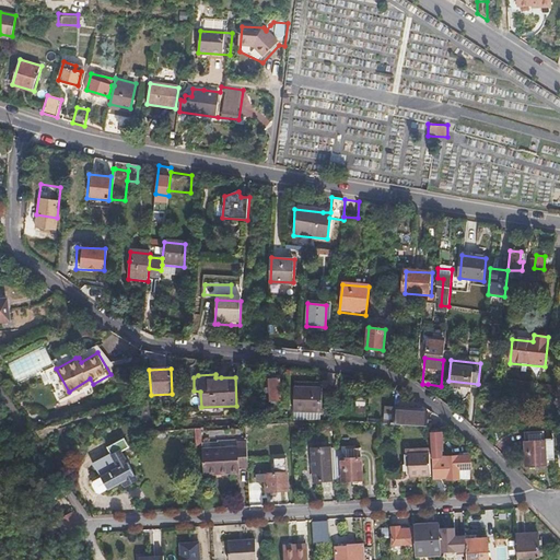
[(281,398),(280,378),(269,378),(270,398),(281,398)]
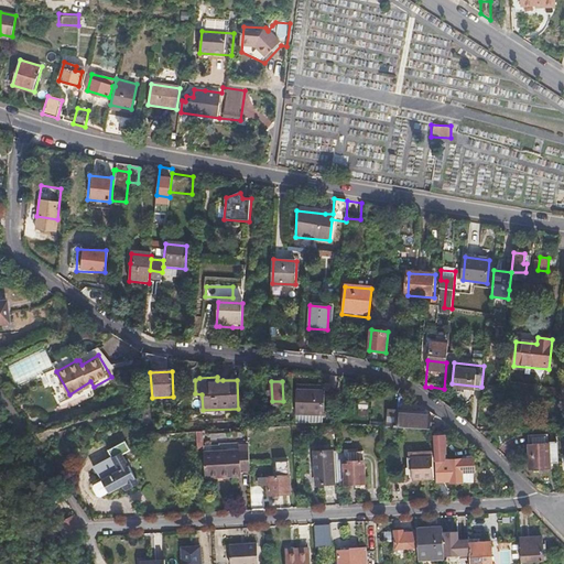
[(325,411),(325,388),(296,388),(296,411),(325,411)]
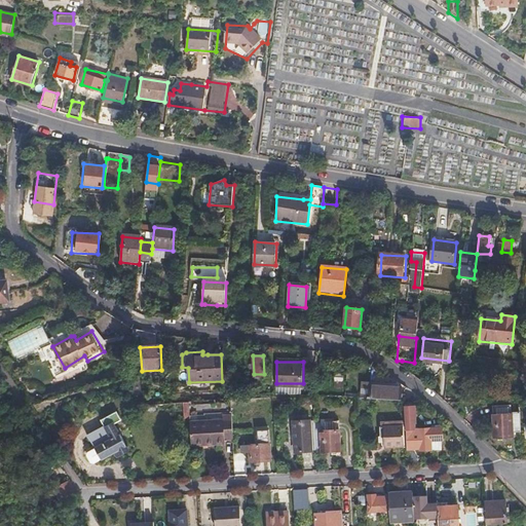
[(340,373),(340,363),(332,363),(331,372),(340,373)]
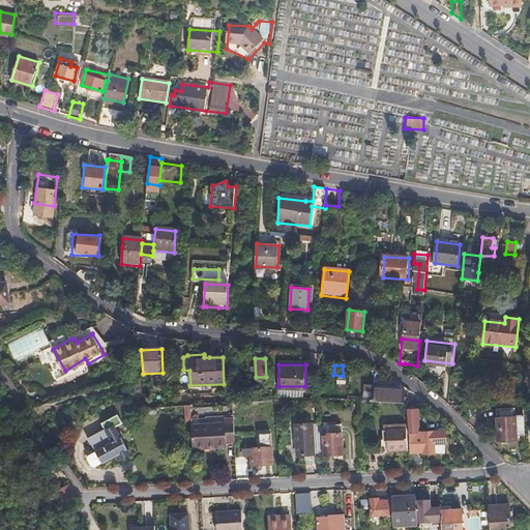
[(405,389),(383,387),(385,370),(374,366),(372,383),(364,383),(362,400),(404,402),(405,389)]
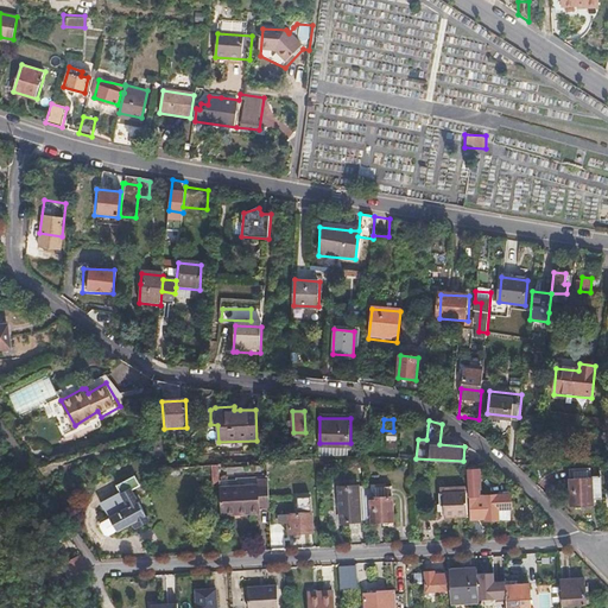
[(602,496),(602,474),(593,475),(593,468),(571,469),(572,505),(594,504),(594,498),(602,496)]
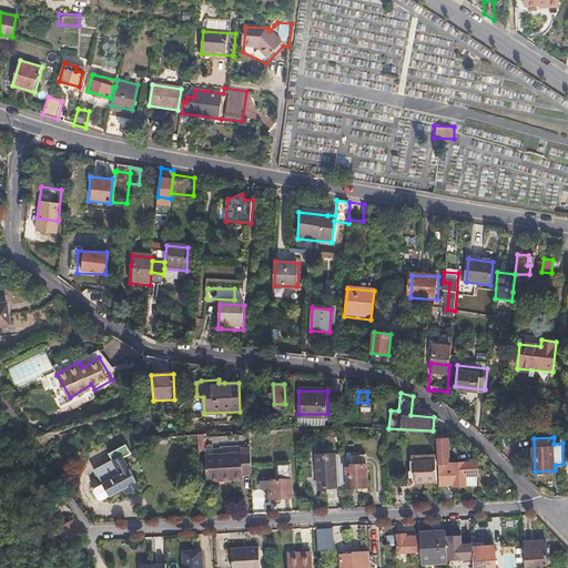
[(477,474),(476,462),(446,463),(445,455),(448,455),(447,438),(436,438),(439,484),(456,483),(456,486),(466,485),(465,474),(477,474)]
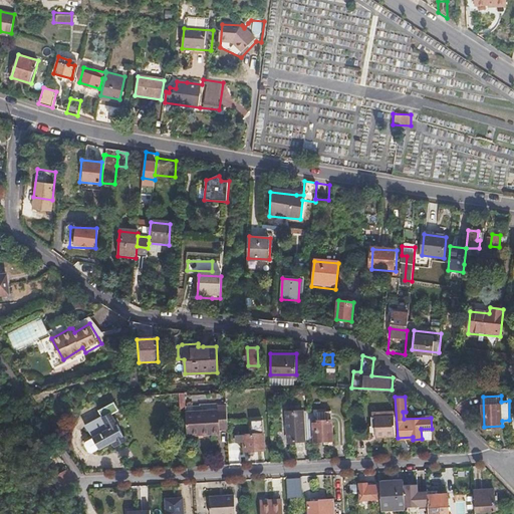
[(122,435),(116,423),(115,423),(110,414),(117,410),(113,402),(98,410),(101,416),(84,424),(91,435),(107,428),(91,437),(91,438),(85,440),(84,443),(88,451),(90,451),(91,451),(97,448),(113,440),(115,443),(123,439),(122,436),(122,435)]
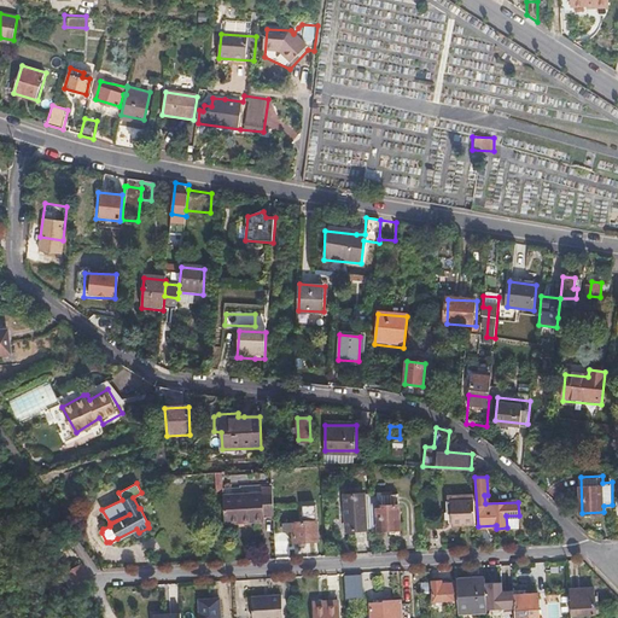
[(366,528),(365,493),(355,493),(354,489),(345,489),(345,493),(344,493),(345,529),(366,528)]
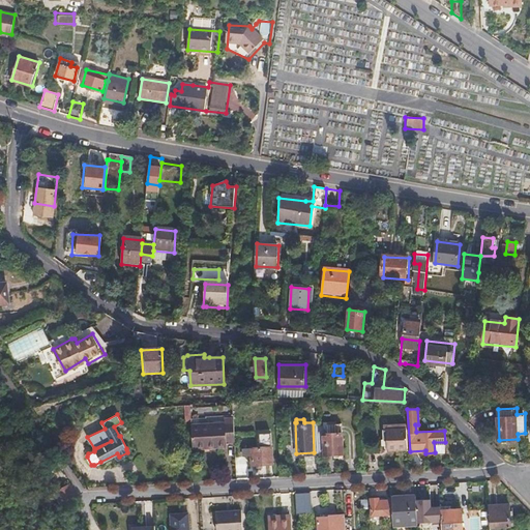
[(235,444),(234,420),(226,421),(226,425),(192,427),(193,450),(210,449),(211,452),(226,452),(226,445),(235,444)]
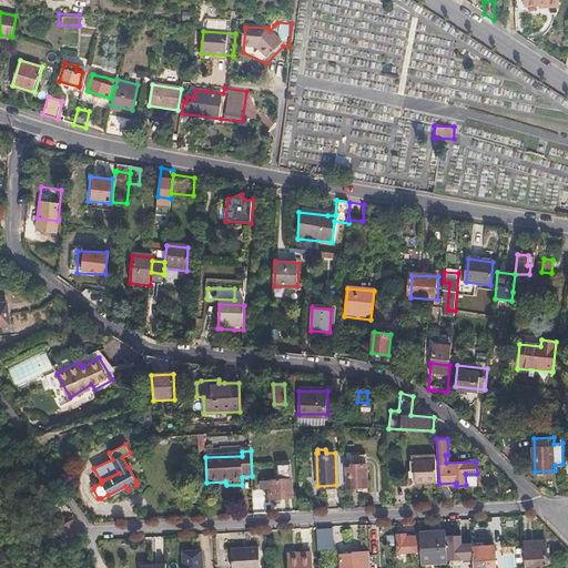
[(366,486),(364,453),(345,455),(347,487),(366,486)]
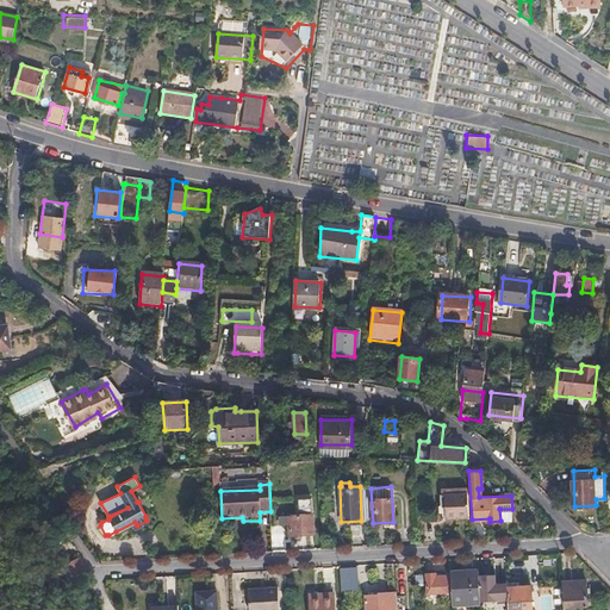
[(468,515),(467,493),(441,495),(442,506),(446,506),(446,517),(468,515)]
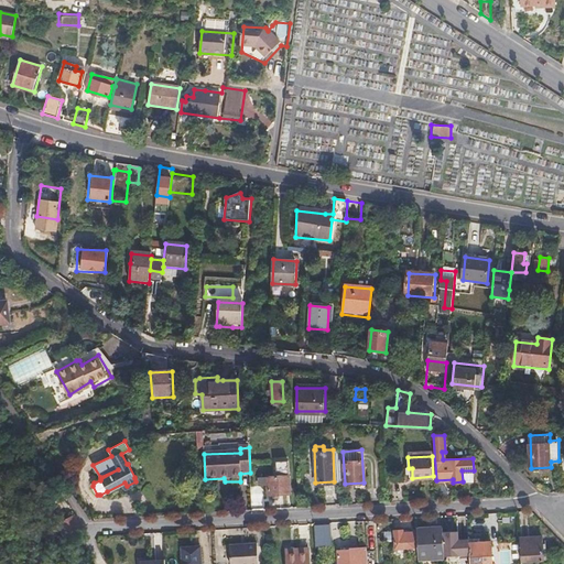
[(290,494),(289,477),(289,462),(277,463),(277,477),(259,478),(260,486),(268,486),(268,495),(290,494)]
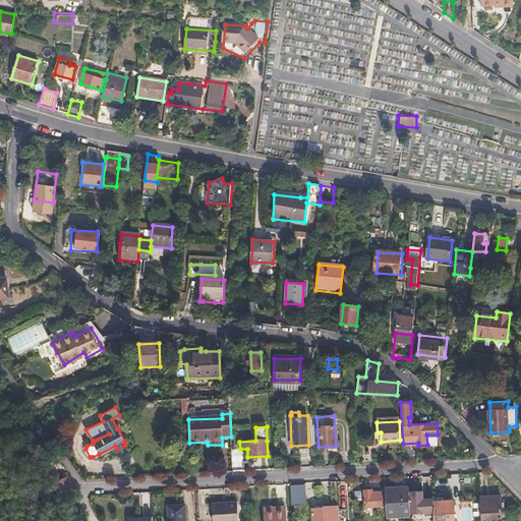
[(77,487),(69,474),(57,481),(64,495),(77,487)]
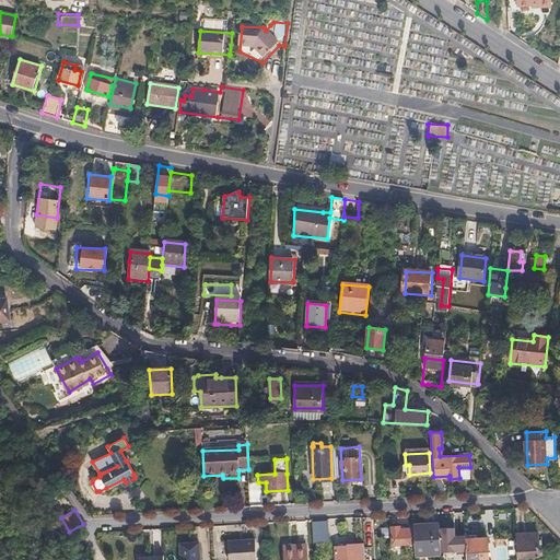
[(326,521),(310,522),(311,543),(328,541),(326,521)]
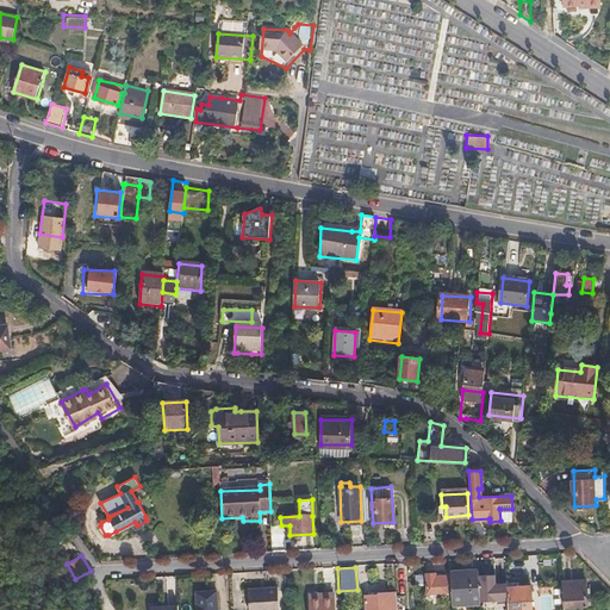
[(480,604),(478,571),(453,573),(454,591),(452,592),(453,607),(480,604)]
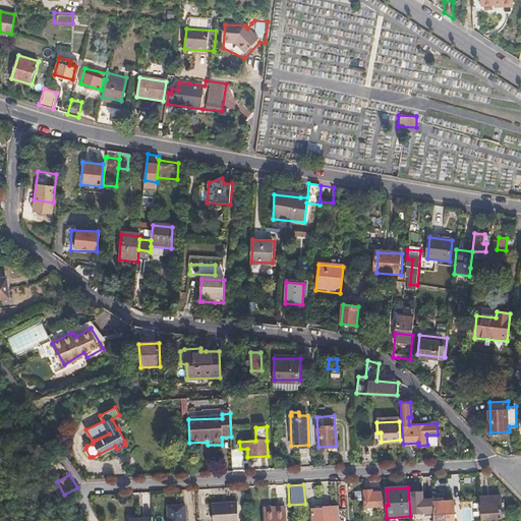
[(383,505),(382,491),(371,493),(371,489),(362,489),(363,507),(382,506),(383,505)]
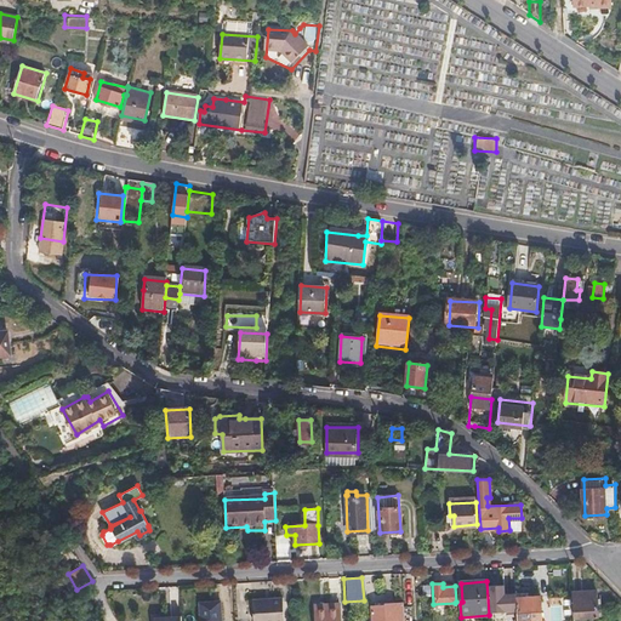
[(598,617),(596,592),(573,593),(574,620),(598,617)]
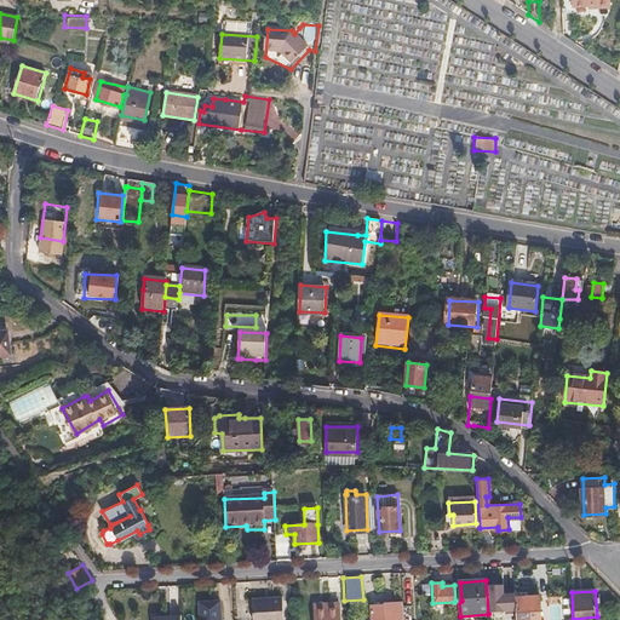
[(540,619),(540,596),(515,597),(516,619),(540,619)]
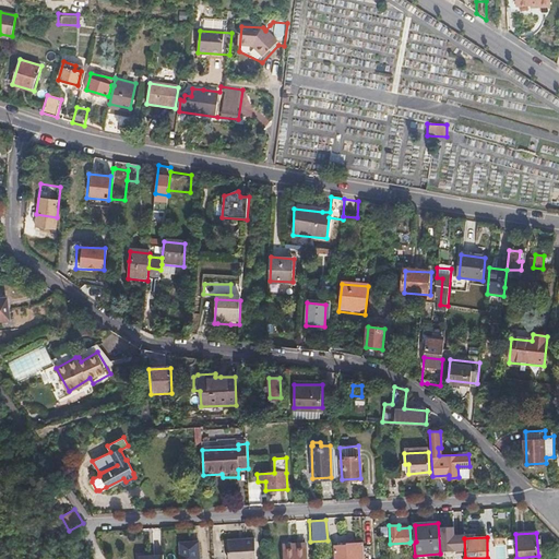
[(254,558),(253,538),(224,540),(225,558),(254,558)]
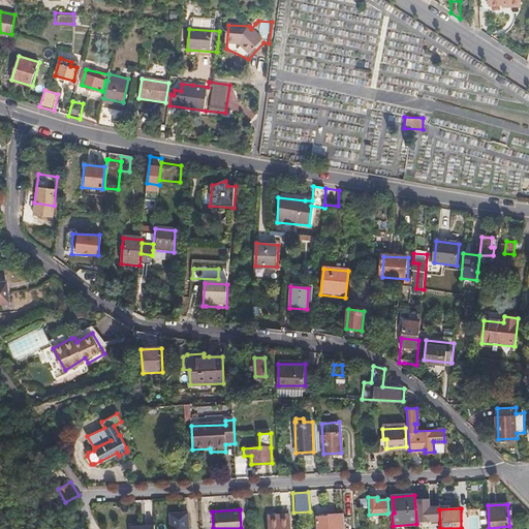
[(187,528),(187,514),(170,514),(172,528),(187,528)]
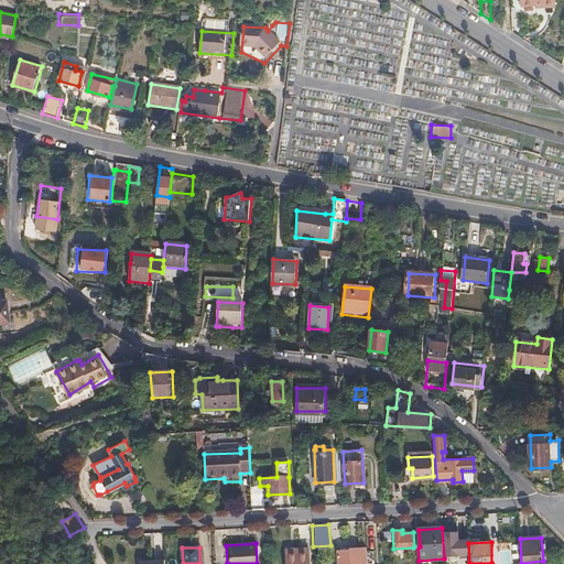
[(367,563),(366,548),(349,549),(349,550),(337,551),(337,563),(367,563)]
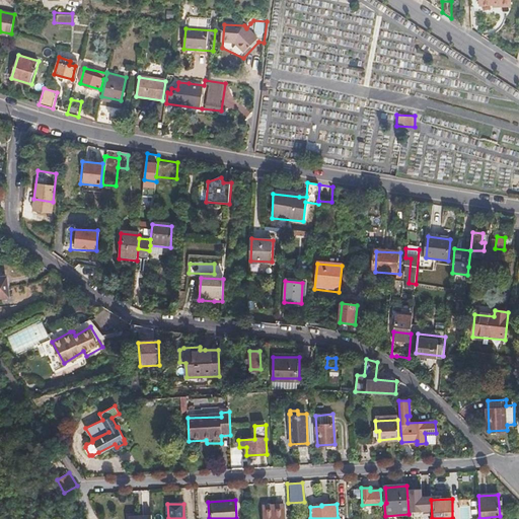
[(283,518),(283,509),(283,505),(263,506),(264,510),(264,518),(283,518)]
